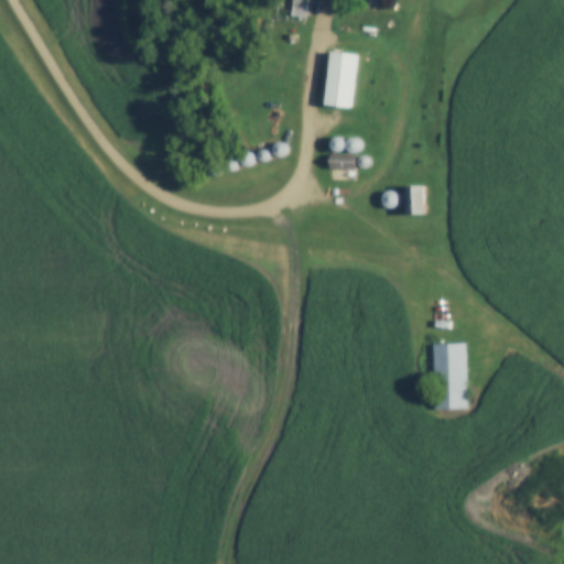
[(288,0),(308,0),(306,19),(285,15),(288,0)]
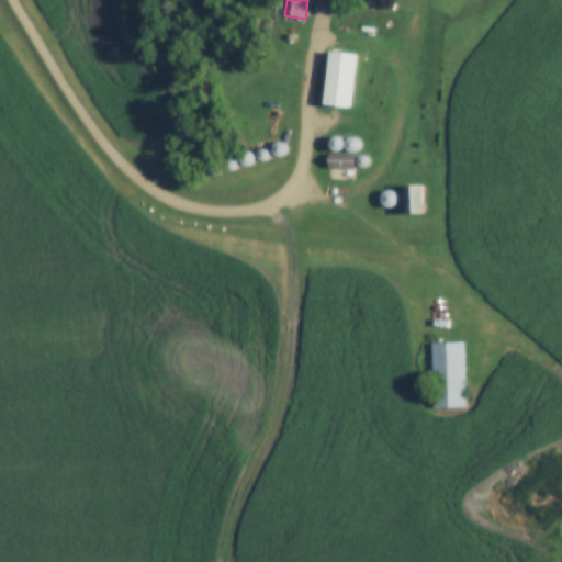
[(329,49),(323,110),(355,113),(361,53),(329,49)]
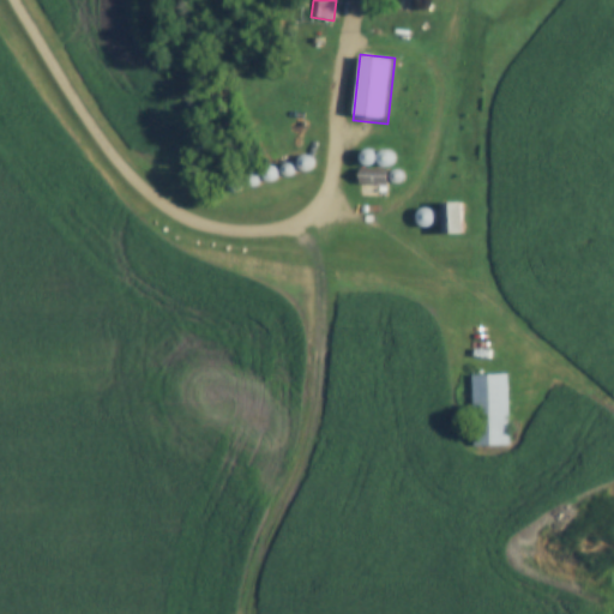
[(369,166),(373,164),(377,161),(378,157),(377,152),(373,149),(368,148),(365,149),(361,152),(360,157),(361,161),(365,164),(369,166)]
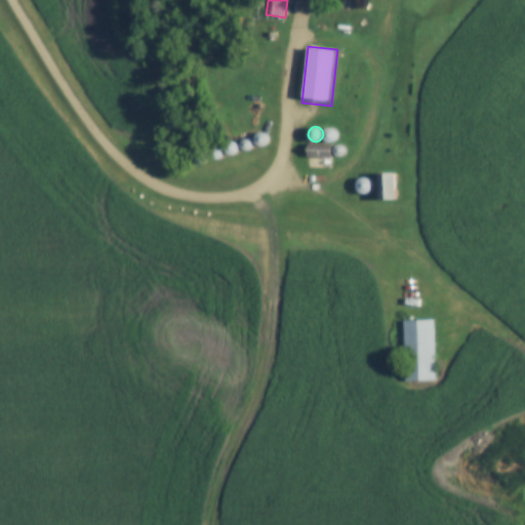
[(331,143),(334,142),(337,138),(338,134),(337,131),(334,128),(330,127),(327,128),(324,131),(323,134),(324,138),(327,142),(331,143)]
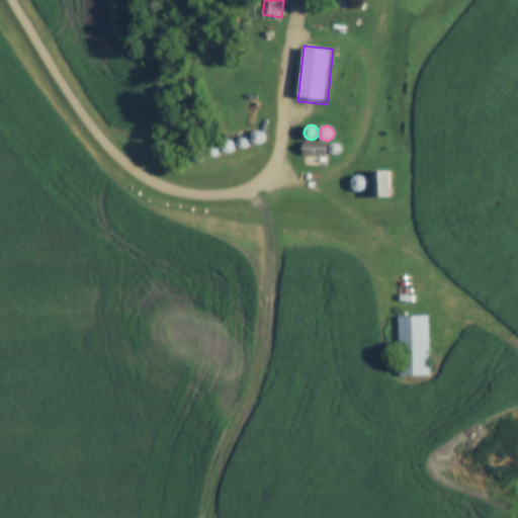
[(258,146),(261,145),(264,142),(265,138),(264,135),(261,132),(258,131),(254,132),(251,135),(251,138),(252,142),(254,145),(258,146)]
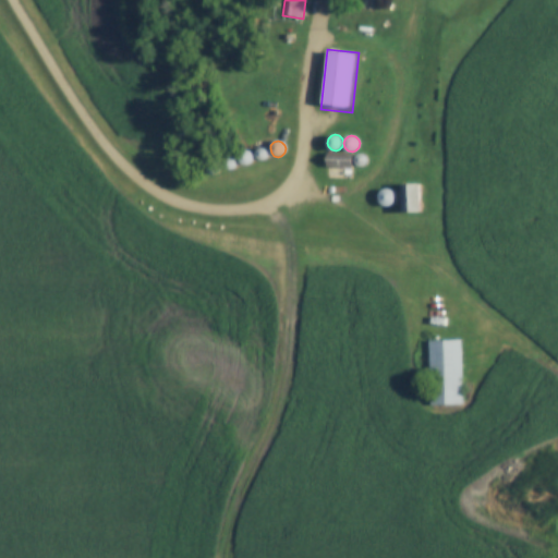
[(263,161),(266,160),(268,158),(269,155),(268,152),(266,149),(263,148),(259,149),(257,152),(256,155),(257,158),(259,160),(263,161)]
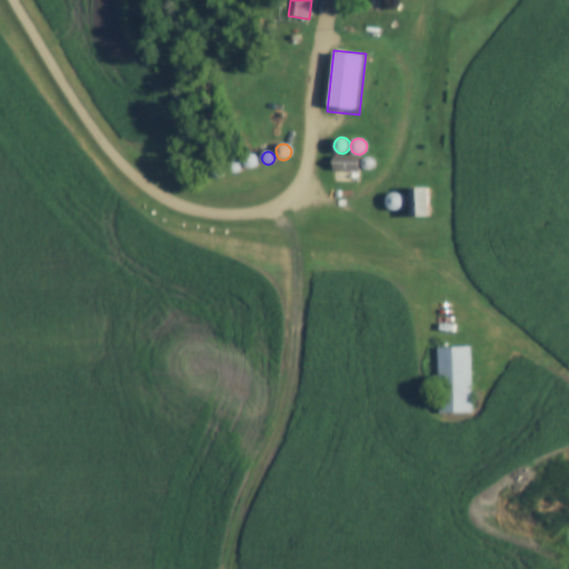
[(251,169),(256,168),(258,165),(259,160),(258,157),(255,153),(251,152),(247,153),(245,157),(243,160),(245,165),(247,168),(251,169)]
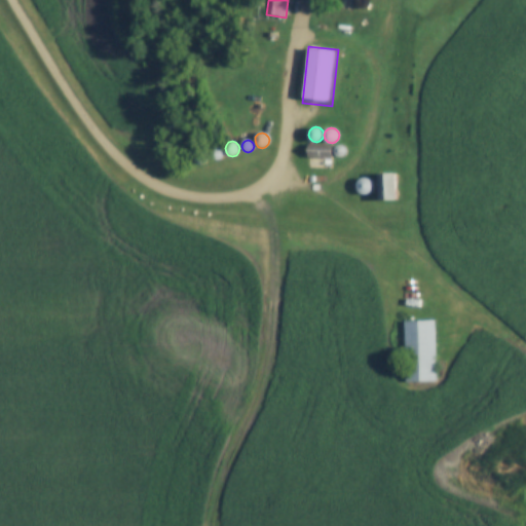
[(309,168),(309,144),(333,145),(332,170),(309,168)]
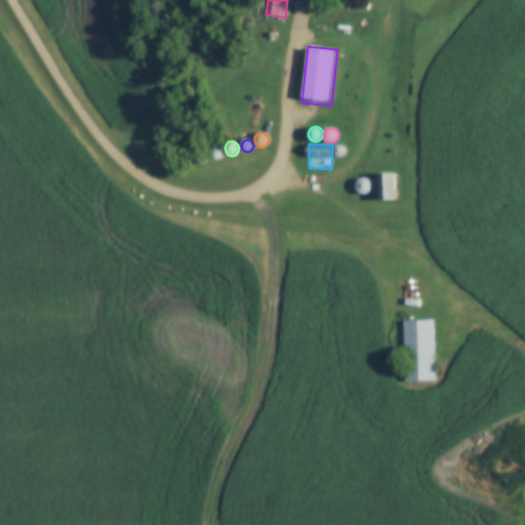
[(339,157),(342,156),(345,154),(346,151),(345,148),(342,146),(339,145),(336,146),(334,148),(334,151),(334,154),(336,156),(339,157)]
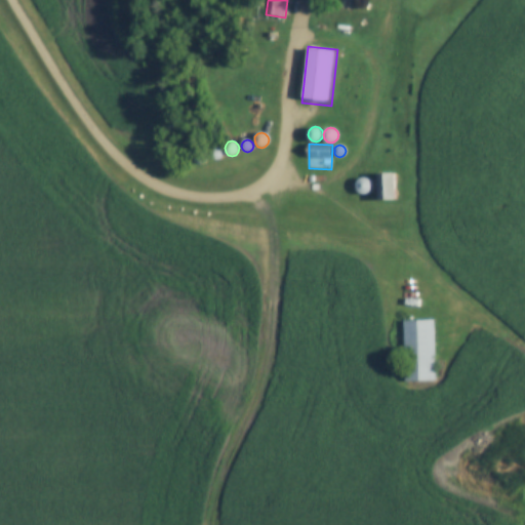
[(217,161),(220,160),(223,158),(224,155),(223,152),(220,150),(217,149),(214,150),(212,152),(211,155),(212,158),(214,160),(217,161)]
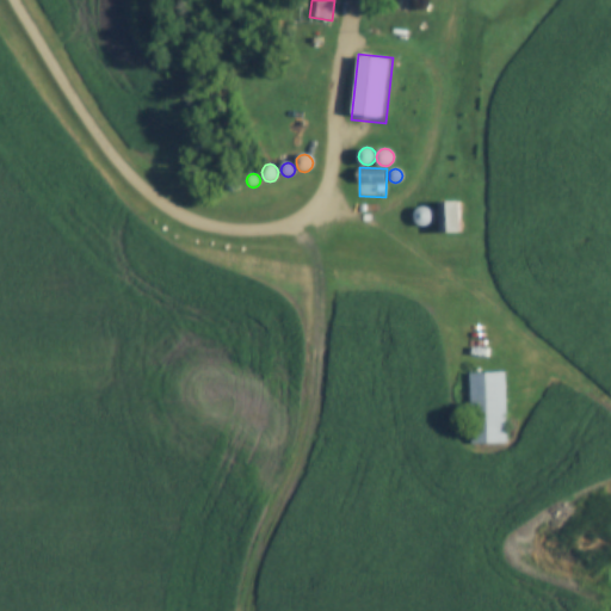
[(235,193),(239,192),(242,189),(244,184),(242,180),(239,177),(235,176),(230,177),(227,180),(226,184),(227,189),(230,192),(235,193)]
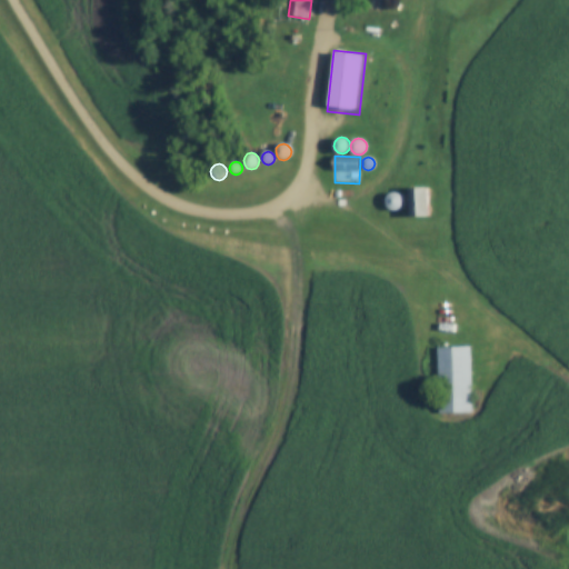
[(409,187),(410,217),(429,217),(428,187),(409,187)]
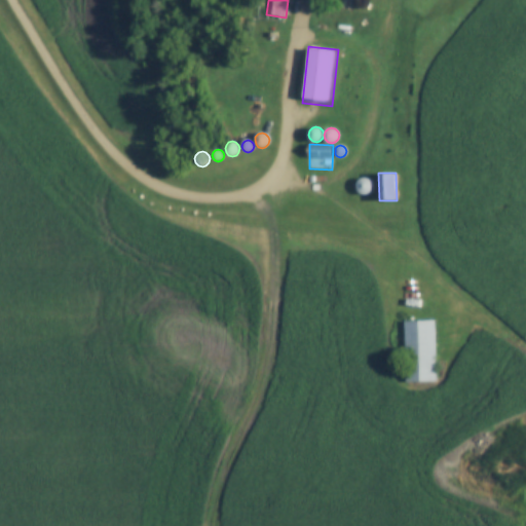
[(365,195),(370,194),(373,191),(374,187),(373,182),(370,179),(365,178),(361,179),(358,182),(357,187),(358,191),(361,194),(365,195)]
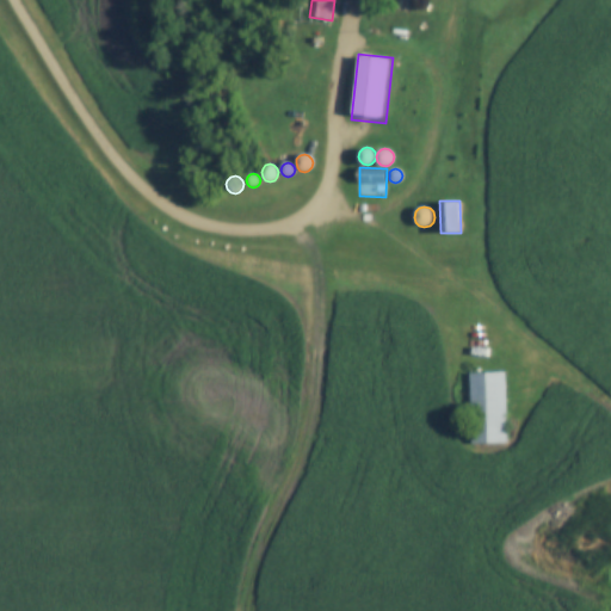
[(468,372),(471,445),(512,444),(508,371),(468,372)]
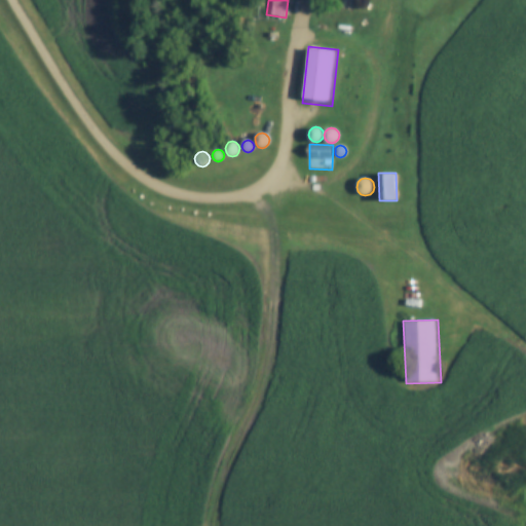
All buildings are outlined.
